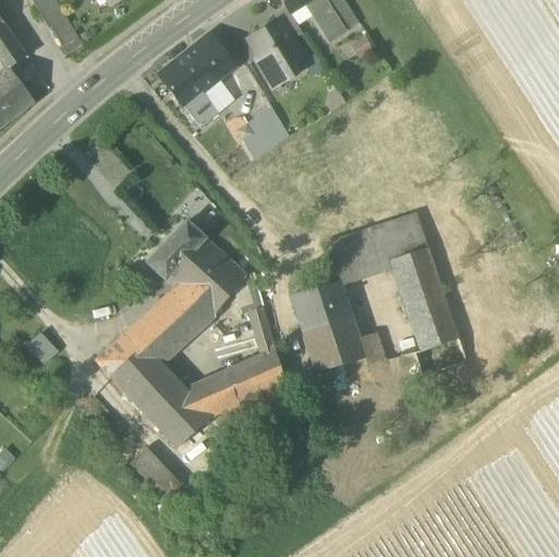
[(51,27),(68,54),(82,44),(56,0),(32,0),(49,28),(51,27)]
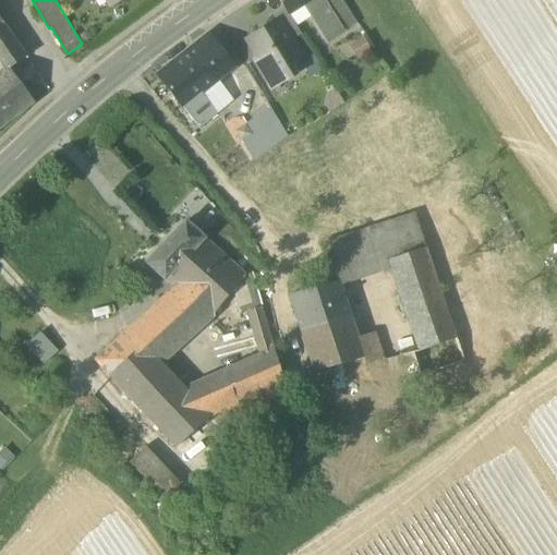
[(313,14),(329,40),(346,31),(327,0),(281,0),(286,5),(289,12),(305,2),(313,14)]
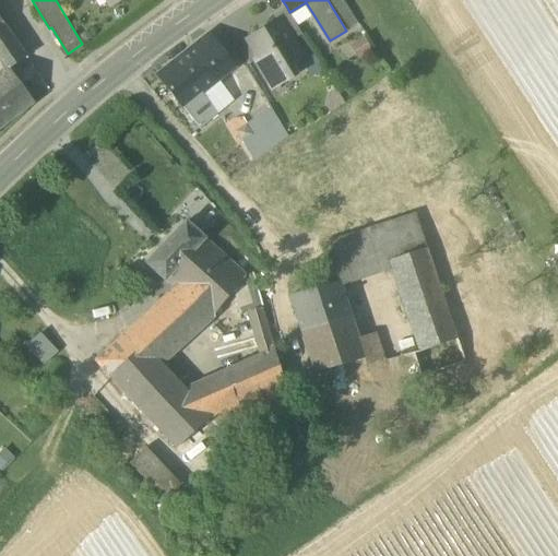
[(328,0),(346,31),(359,22),(346,0),(328,0)]
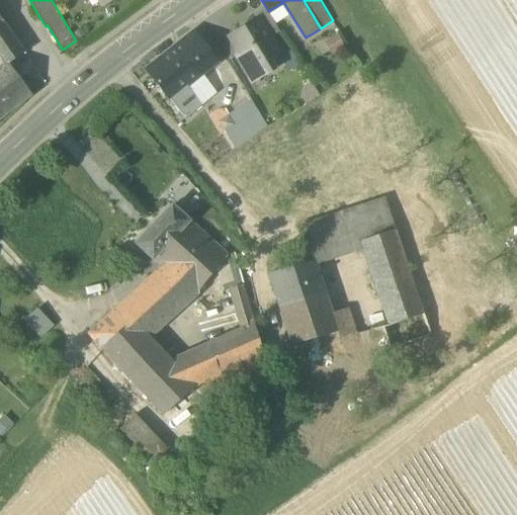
[(268,11),(275,22),(290,13),(283,2),(268,11)]
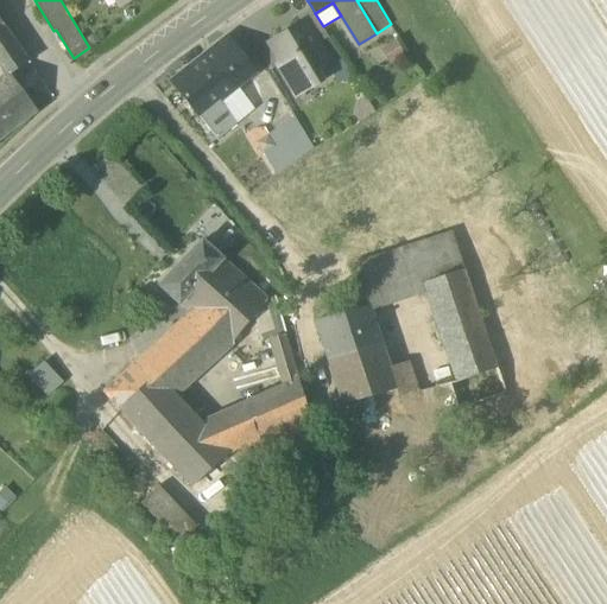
[(303,21),(316,43),(328,36),(323,26),(315,13),(311,6),(297,16),(302,21),(303,21)]
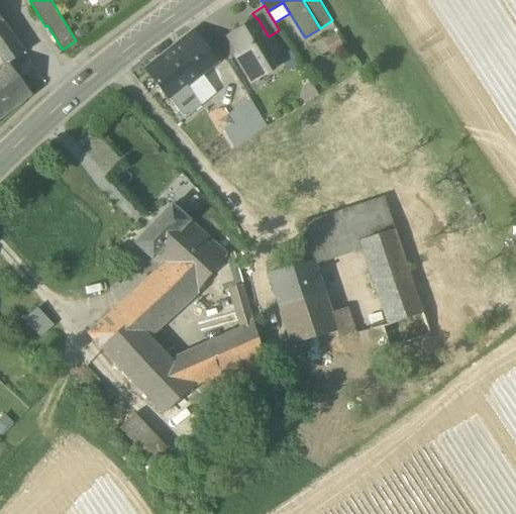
[(0,44),(14,34),(0,14),(0,44)]
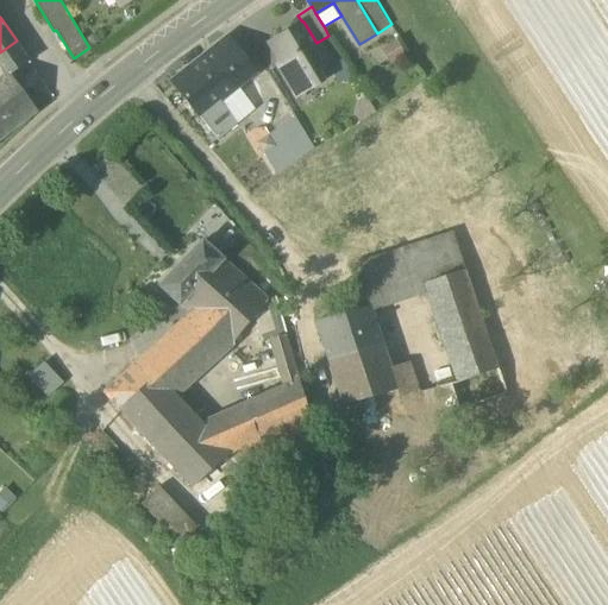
[(296,88),(301,89),(315,81),(317,76),(313,69),(327,61),(317,43),(304,21),(302,21),(271,41),(283,60),(280,62),(296,88)]
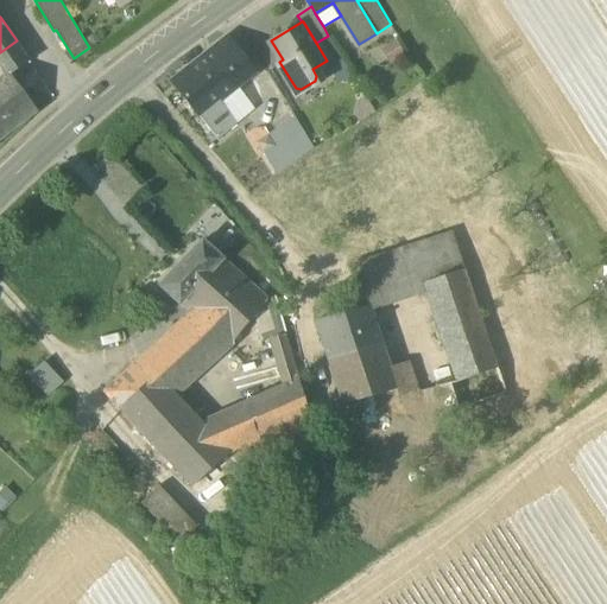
[(171,80),(217,137),(236,120),(220,97),(236,83),(255,68),(228,33),(171,80)]
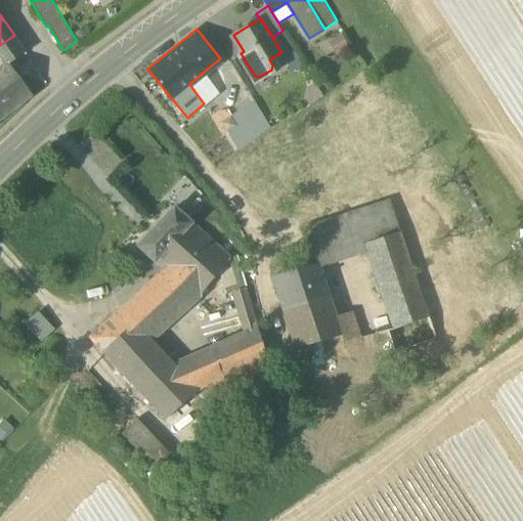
[(349,47),(342,34),(329,41),(336,54),(349,47)]
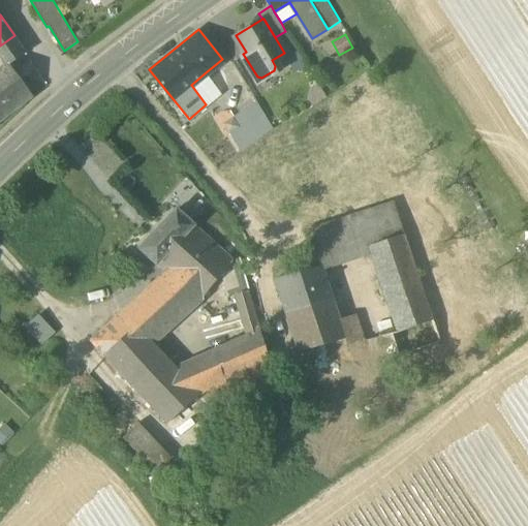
[(26,52),(14,35),(0,45),(0,67),(7,62),(8,64),(26,52)]
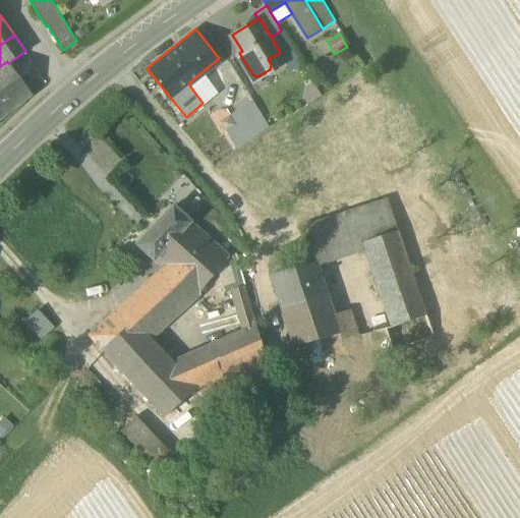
[(301,63),(293,49),(282,56),(290,70),(301,63)]
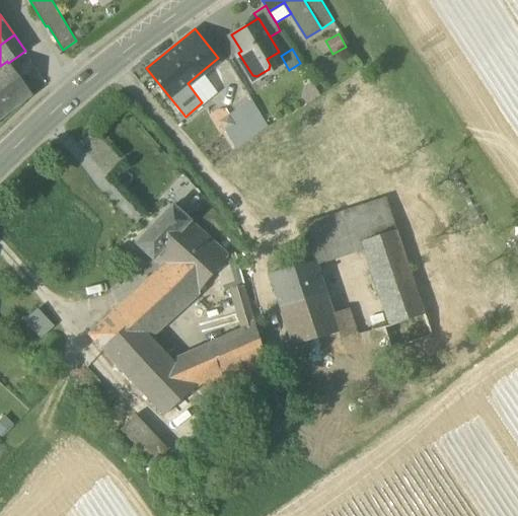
[(7,61),(0,66),(0,115),(29,92),(8,63),(7,61)]
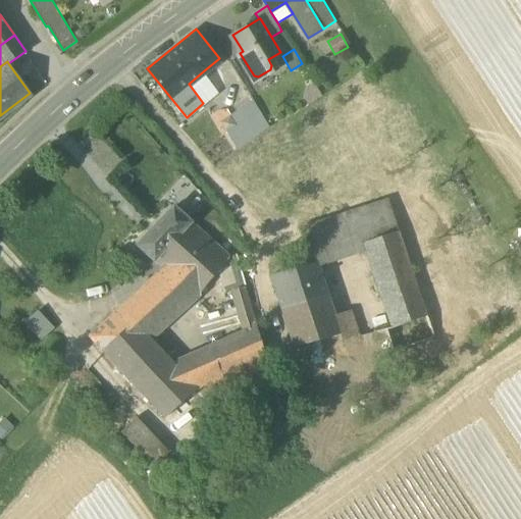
[(219,92),(203,71),(189,84),(203,103),(204,104),(219,92)]
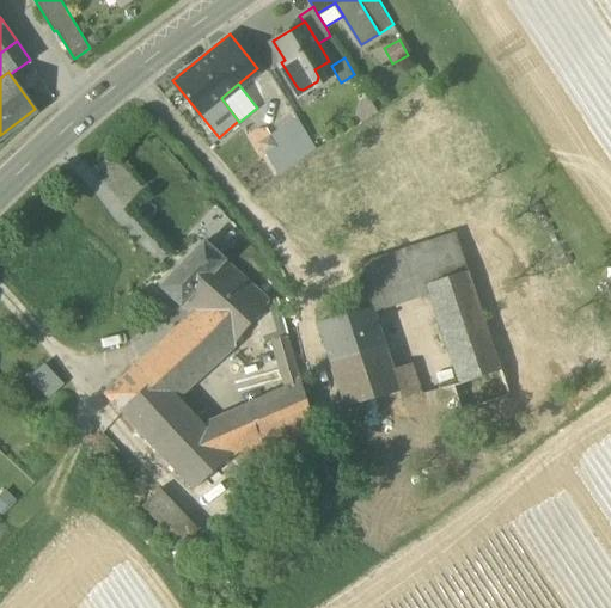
[(356,115),(362,122),(379,110),(368,93),(358,100),(356,106),(356,115)]
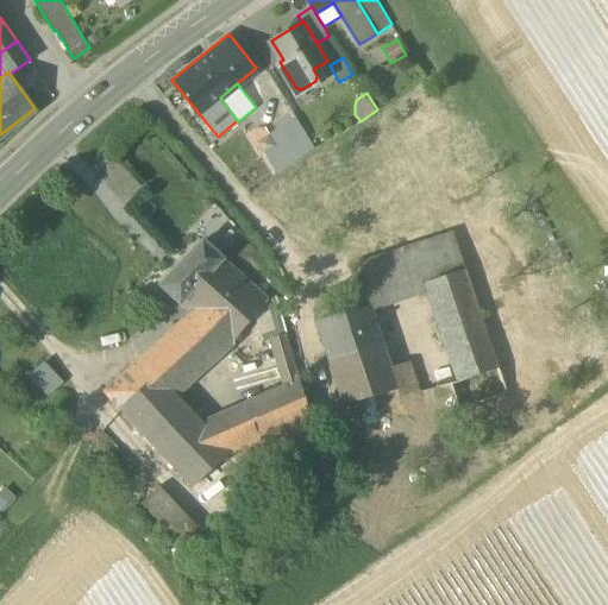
[(277,144),(286,157),(312,142),(296,117),(270,133),(277,144)]
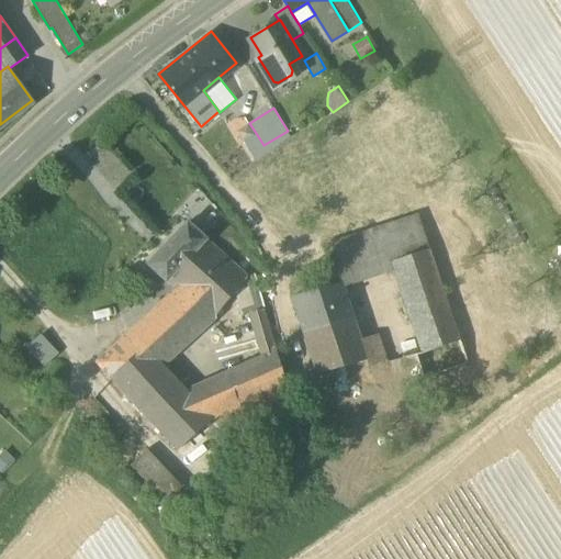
[(290,135),(288,131),(264,145),(256,133),(244,141),(256,160),(290,135)]
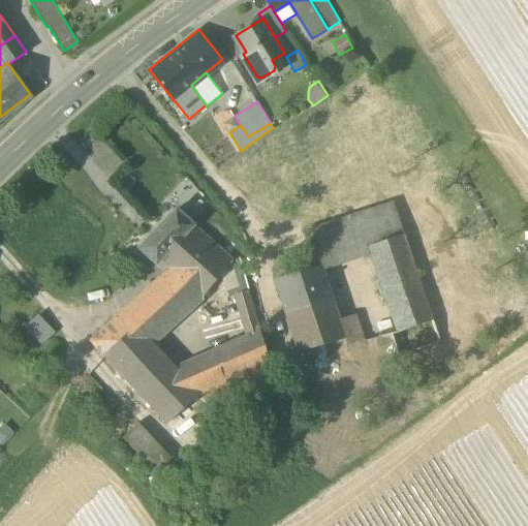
[(358,213),(368,245),(404,233),(393,200),(358,213)]
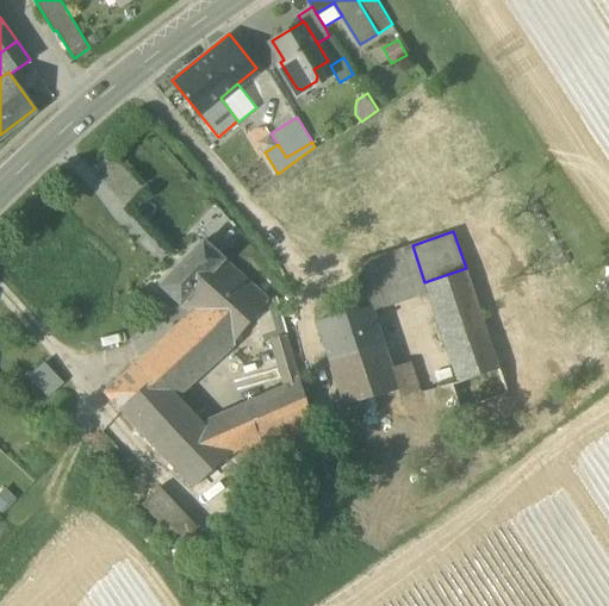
[(217,312),(241,332),(255,316),(269,299),(268,298),(203,239),(161,285),(176,299),(191,312),(205,325),(217,312)]
